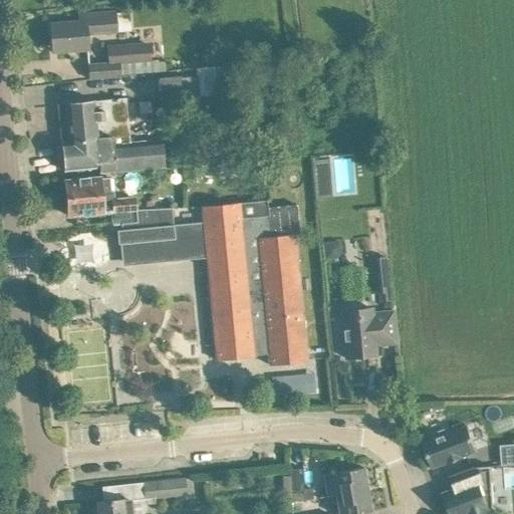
[(78,22),(50,25),(52,51),(87,47),(85,33),(116,30),(114,11),(77,15),(78,22)]
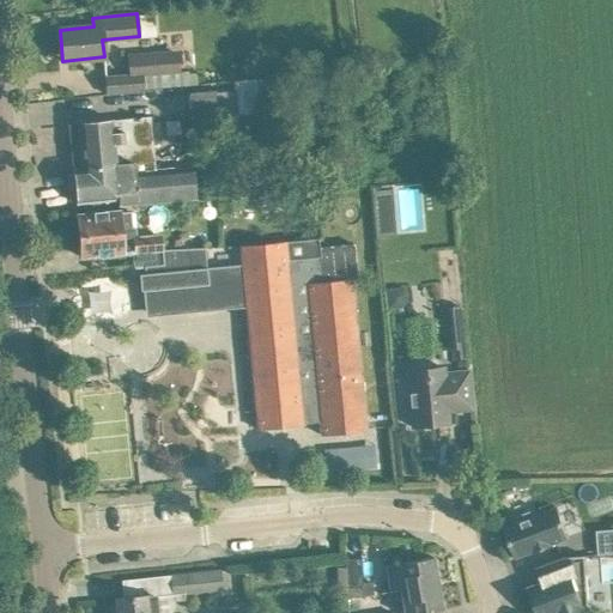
[(129,74),(104,77),(105,95),(143,91),(143,89),(188,85),(187,71),(177,72),(176,53),(128,56),(129,74)]
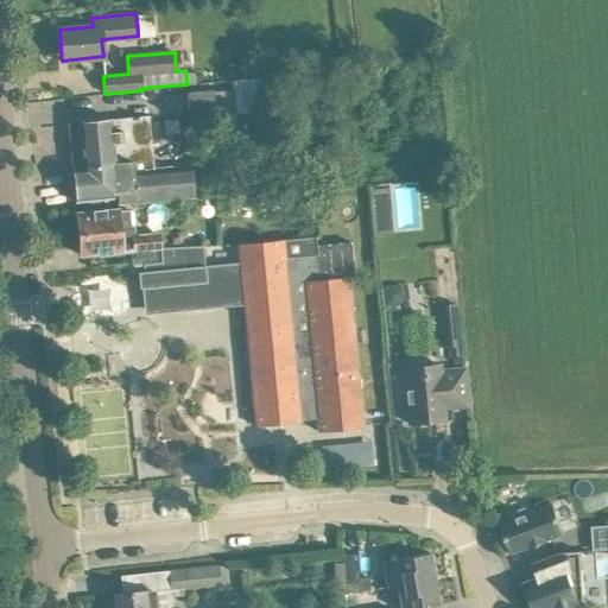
[(213,93),(213,92),(188,94),(190,125),(215,122),(215,115),(234,113),(234,114),(235,114),(235,115),(257,113),(254,77),(230,80),(232,92),(213,93)]
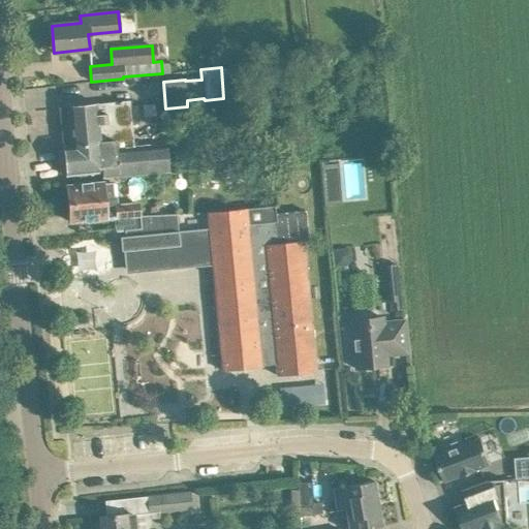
[(59,107),(63,147),(99,143),(132,138),(129,100),(96,103),(67,106),(67,107),(59,107)]
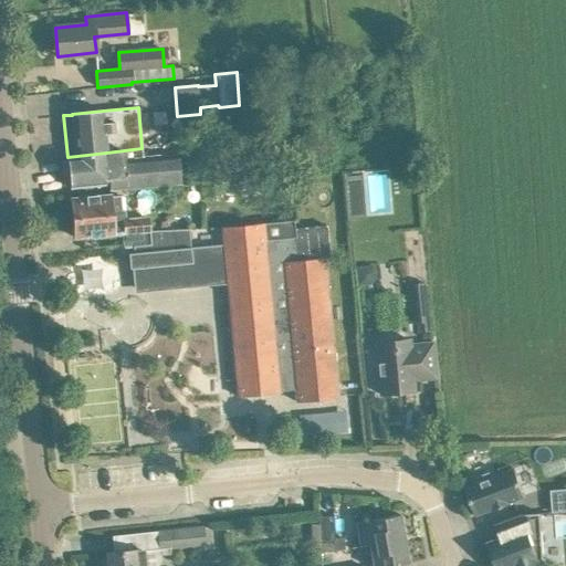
[(106,153),(67,157),(70,188),(108,184),(108,190),(180,184),(178,154),(140,158),(139,149),(142,149),(142,148),(106,153)]
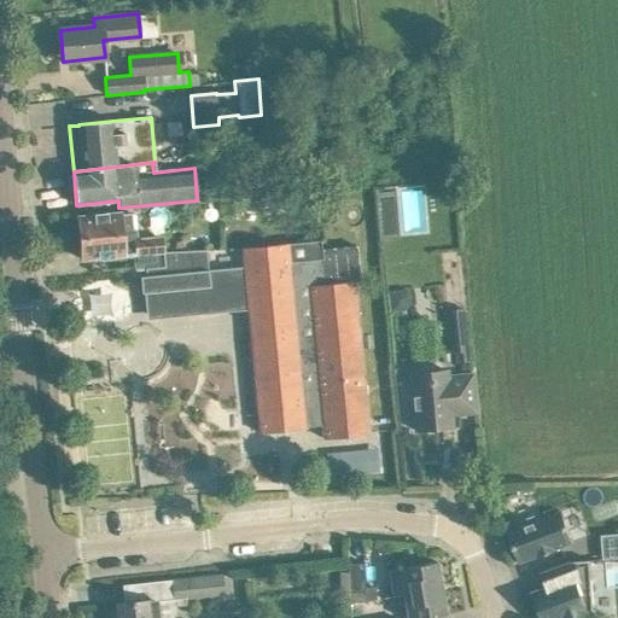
[(380,239),(398,238),(394,187),(375,190),(380,239)]
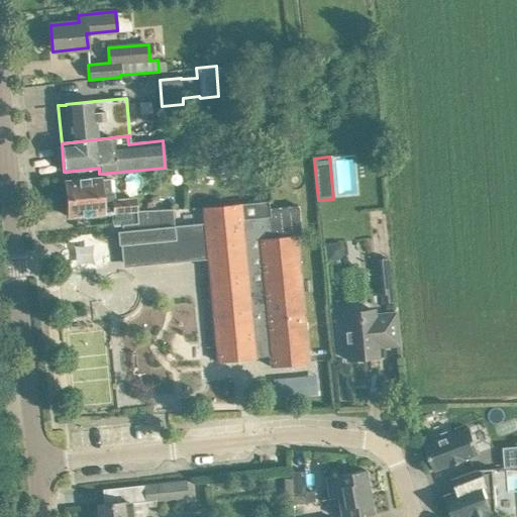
[(100,178),(65,182),(68,217),(112,213),(113,225),(121,224),(136,222),(135,211),(134,199),(113,201),(113,193),(110,193),(108,180),(100,181),(100,178)]
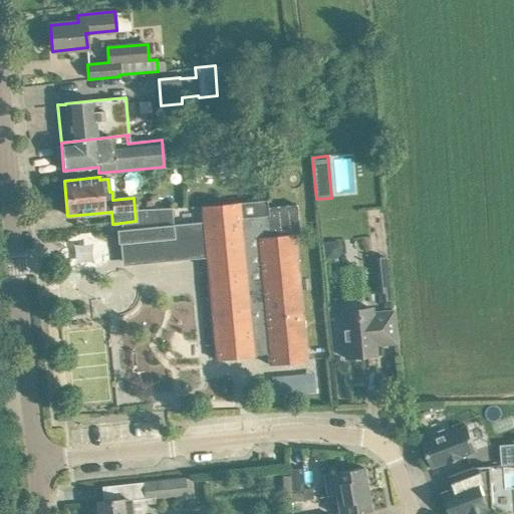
[(135,210),(136,221),(120,223),(120,230),(116,230),(117,244),(122,243),(124,262),(155,259),(155,262),(189,259),(189,256),(206,254),(217,360),(253,357),(252,351),(261,350),(261,354),(268,353),(270,365),(305,361),(293,234),(299,233),(297,204),(267,207),(266,200),(202,206),(203,221),(173,224),(171,207),(135,210)]
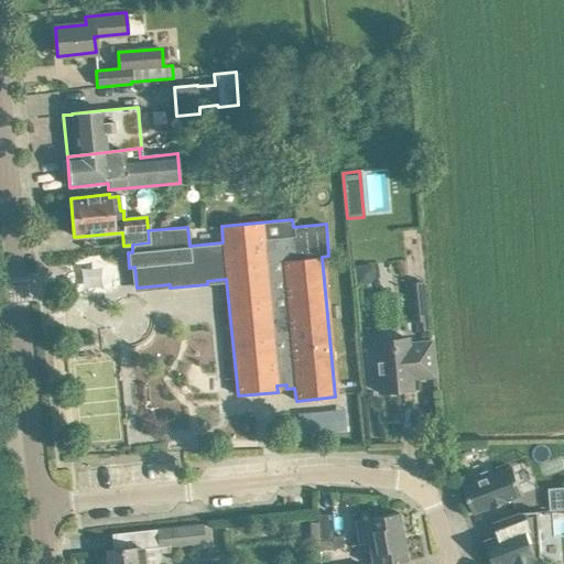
[(427,320),(424,282),(407,284),(409,313),(414,313),(414,321),(427,320)]
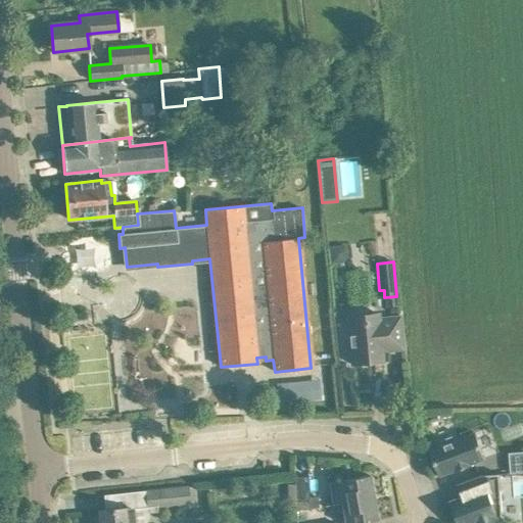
[(346,316),(351,364),(382,362),(380,347),(386,347),(386,349),(401,348),(399,328),(398,318),(378,320),(377,314),(346,316)]
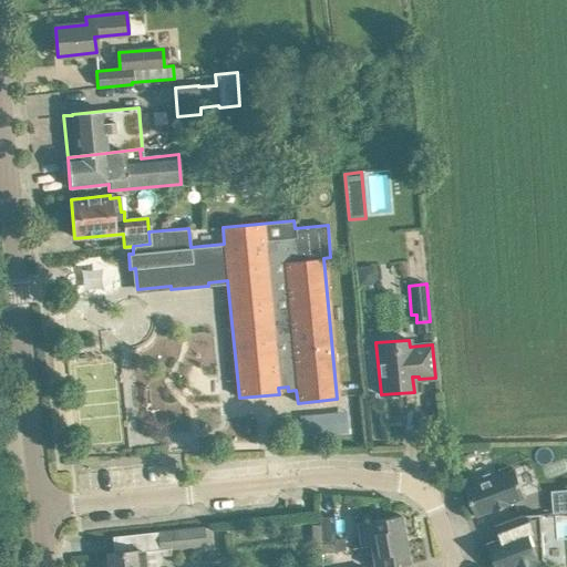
[(465,487),(476,516),(493,511),(493,512),(511,505),(511,504),(526,497),(515,468),(493,477),(492,473),(476,478),(477,483),(465,487)]
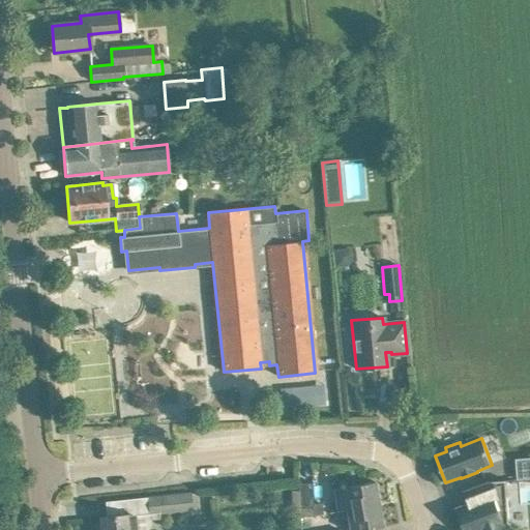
[(529,457),(516,459),(518,479),(529,478),(529,457)]
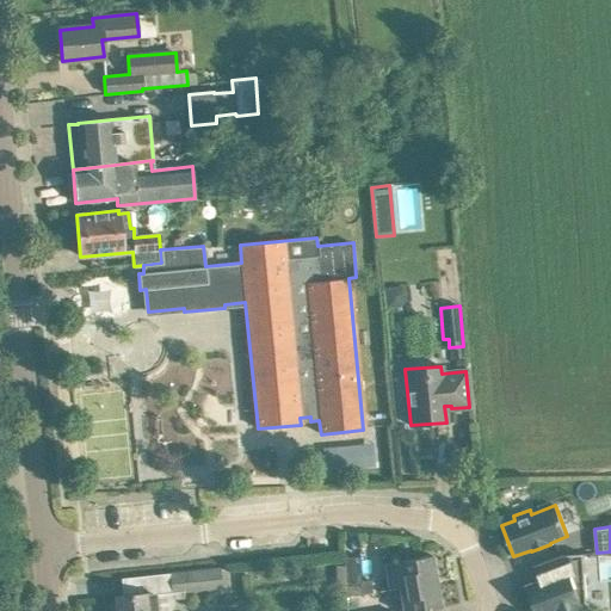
[(528,597),(532,610),(534,610),(536,610),(582,610),(584,610),(580,604),(585,603),(585,604),(586,604),(582,554),(561,555),(547,561),(553,576),(526,586),(530,596),(528,597)]
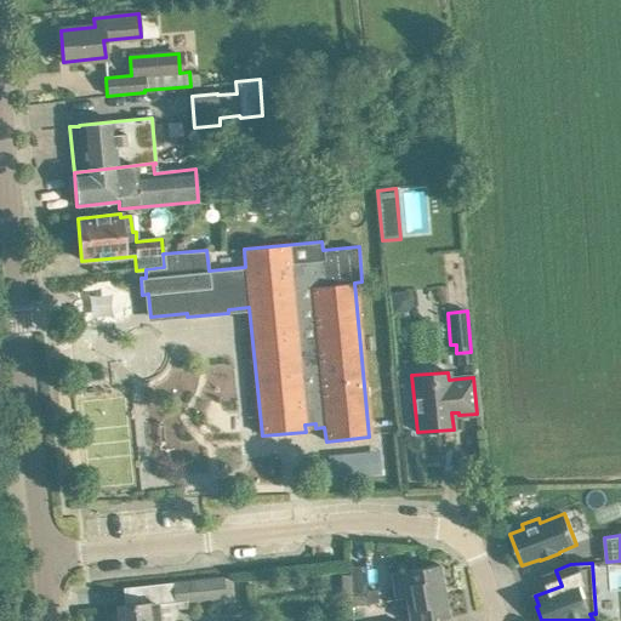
[(394,600),(405,598),(443,591),(438,564),(389,573),(394,600)]
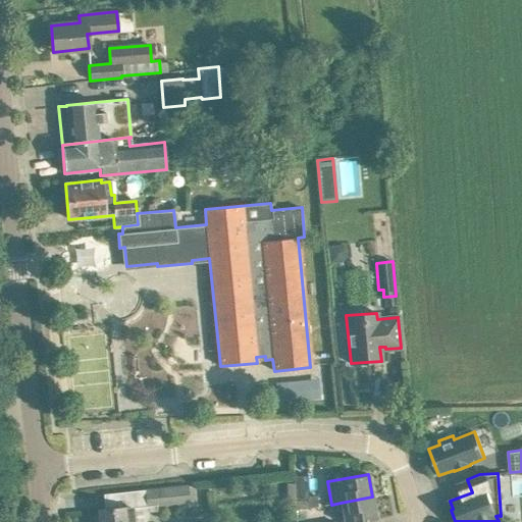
[(294,476),(295,509),(309,508),(307,476),(294,476)]
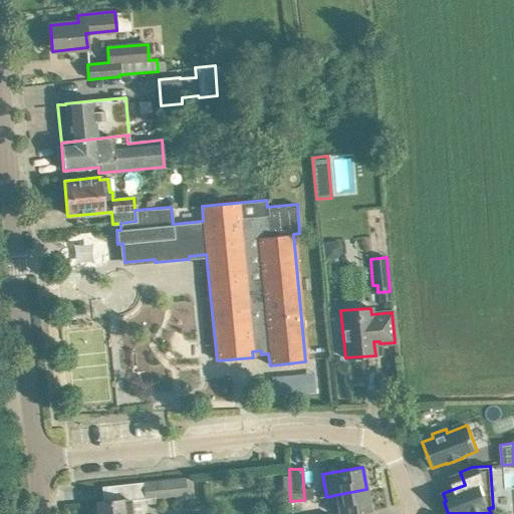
[(186,496),(194,496),(191,478),(144,483),(145,499),(186,495),(186,496)]
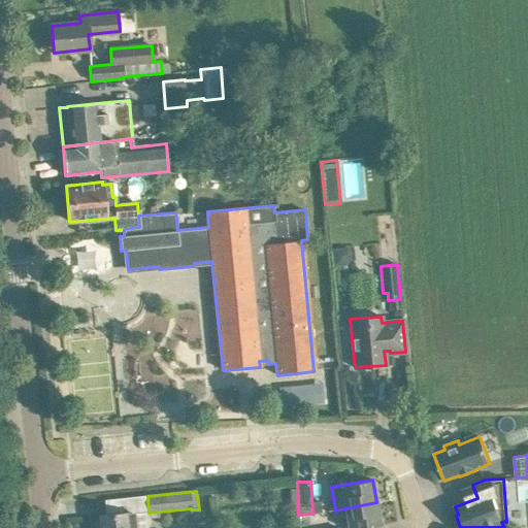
[(134,527),(133,514),(149,513),(147,496),(104,500),(106,515),(98,516),(99,527),(134,527)]
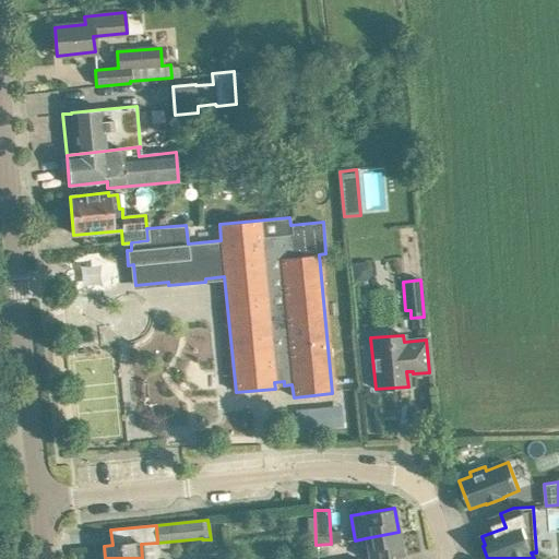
[(399,532),(365,538),(368,558),(383,558),(403,556),(399,532)]
